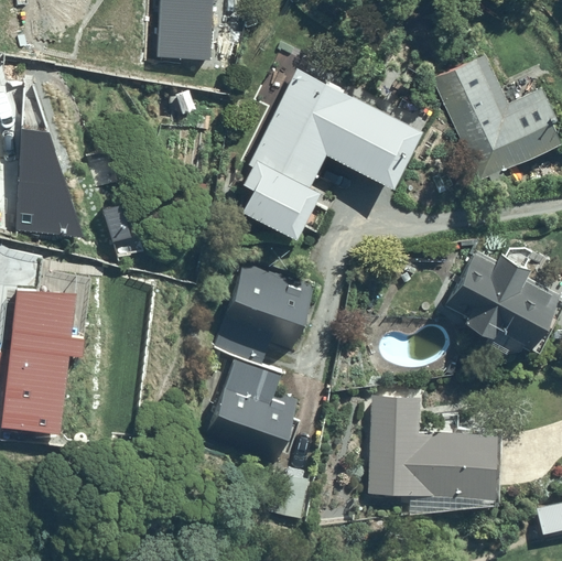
[(485,60),(434,83),(482,182),(561,143),(561,141),(538,92),(507,106),(485,60)]
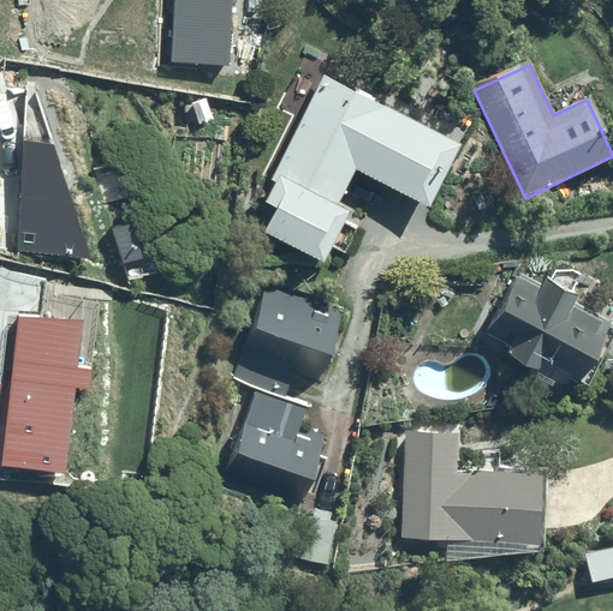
[(265,228),(323,261),(351,210),(338,204),(357,171),(428,209),(460,149),(326,75),(268,179),(275,183),(267,198),(278,204),(265,228)]
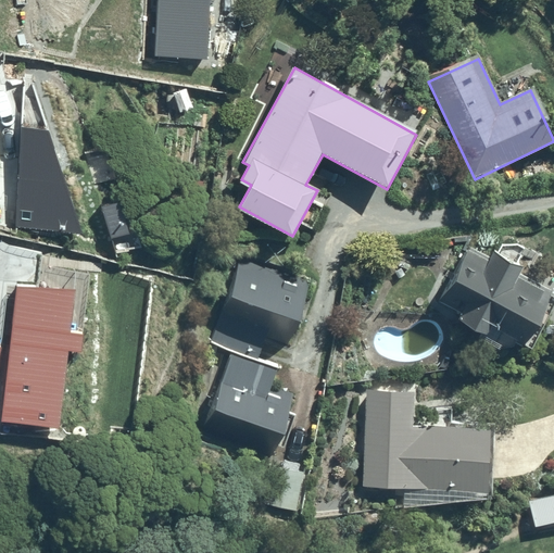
[(470,252),(440,305),(491,336),(494,330),(531,352),(553,313),(553,294),(520,276),(525,269),(498,253),(492,264),(470,252)]
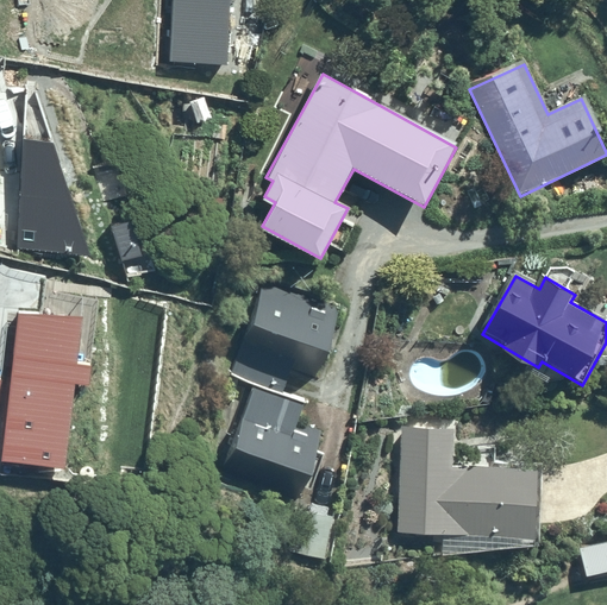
[(229,376),(257,385),(282,395),(292,369),(319,379),(344,312),(262,283),(229,376)]
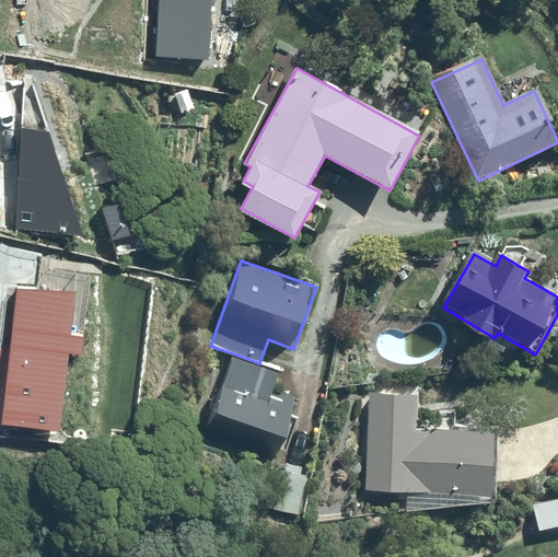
[(236,355),(208,434),(272,457),(292,404),(269,396),(279,370),(259,363),(236,355)]
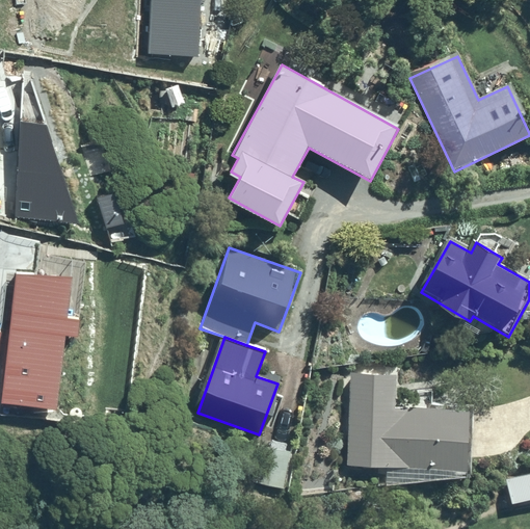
[(396,369),(349,368),(347,470),(469,472),(470,405),(395,404),(396,369)]
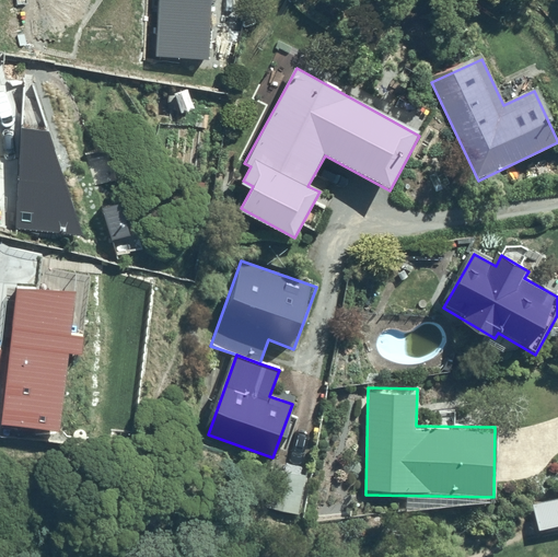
[(307,473),(270,470),(266,511),(303,514),(307,473)]
